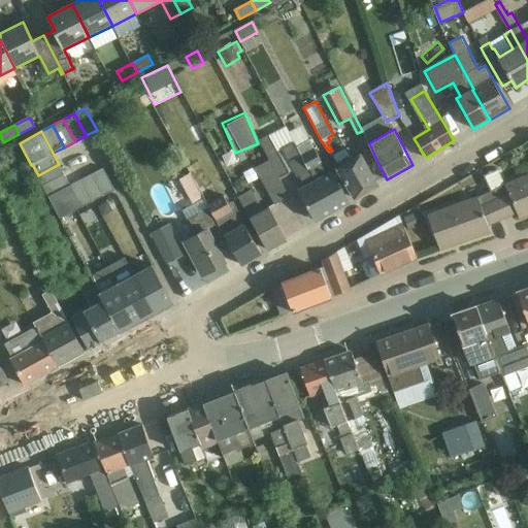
[(279,178),(290,173),(275,146),(269,134),(259,139),(265,152),(279,178)]
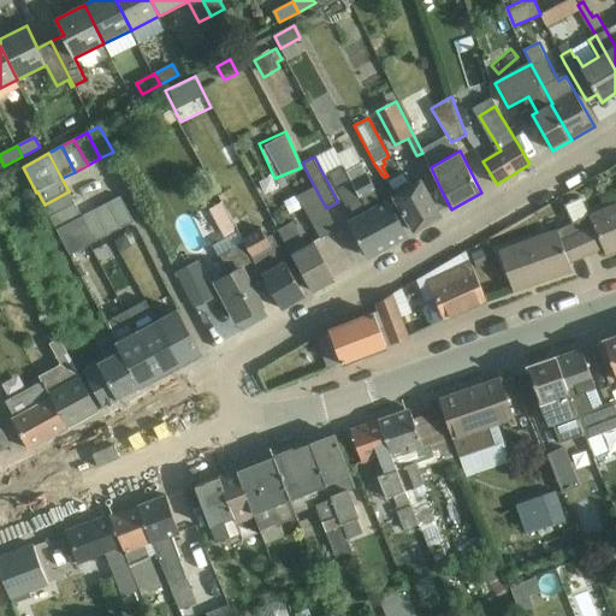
[(389,246),(348,172),(344,165),(330,173),(348,206),(351,205),(359,217),(348,223),(367,258),(389,246)]
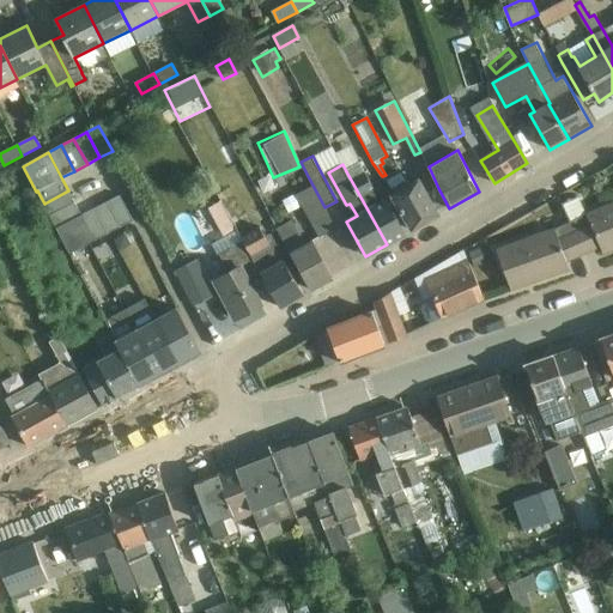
[(381,204),(374,190),(359,164),(346,171),(387,244),(406,234),(387,200),(381,204)]
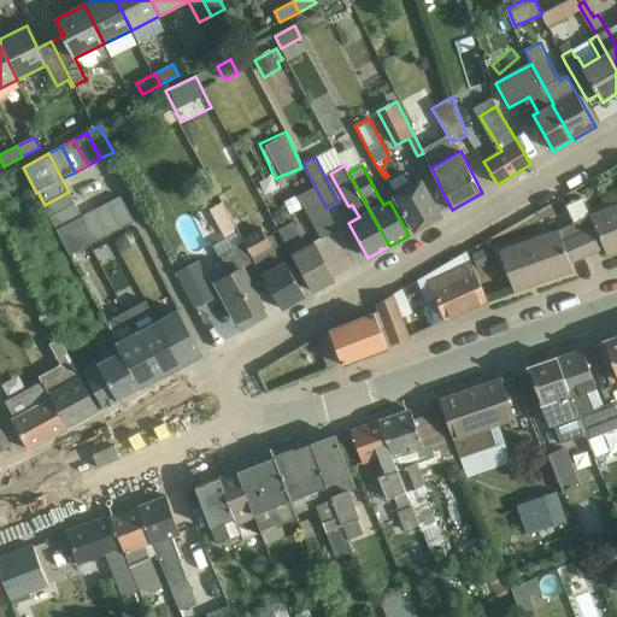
[(422,181),(411,187),(404,174),(391,181),(398,195),(394,197),(415,233),(442,216),(422,181)]
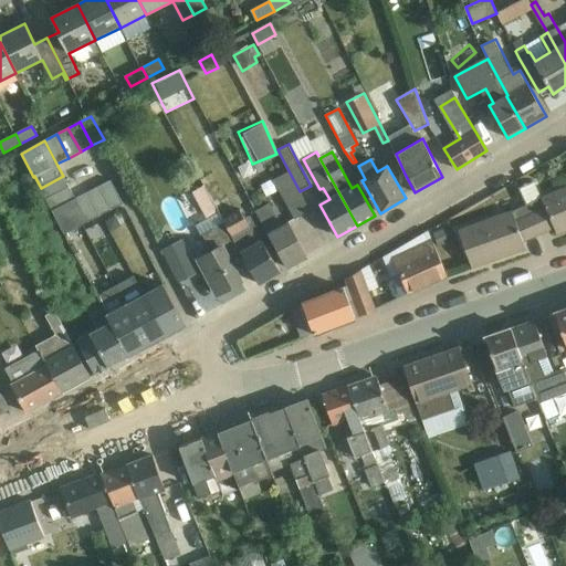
[(310,211),(300,191),(284,163),(270,170),(275,179),(273,180),(295,219),(310,211)]
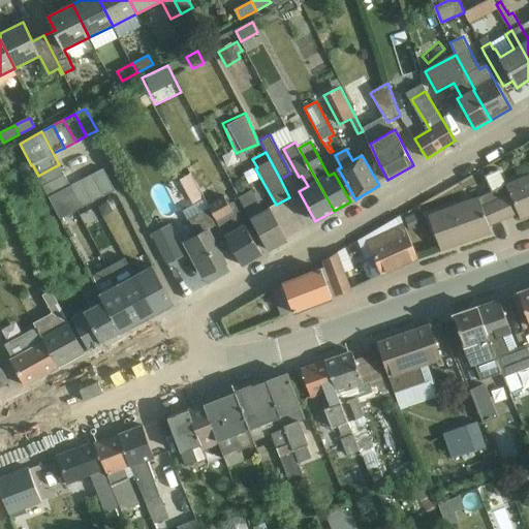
[(38,176),(43,186),(65,175),(59,164),(38,176)]
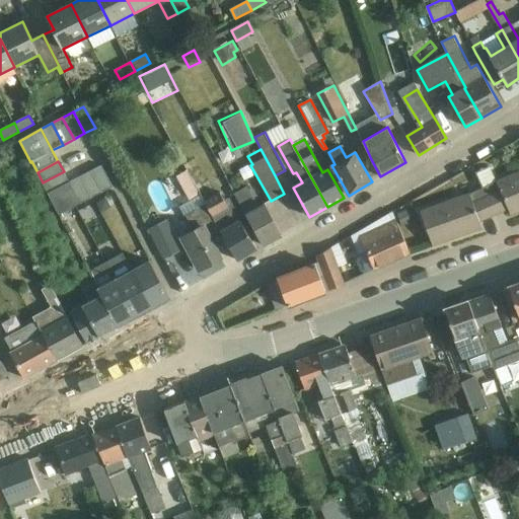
[(101,165),(91,171),(102,193),(114,187),(101,165)]
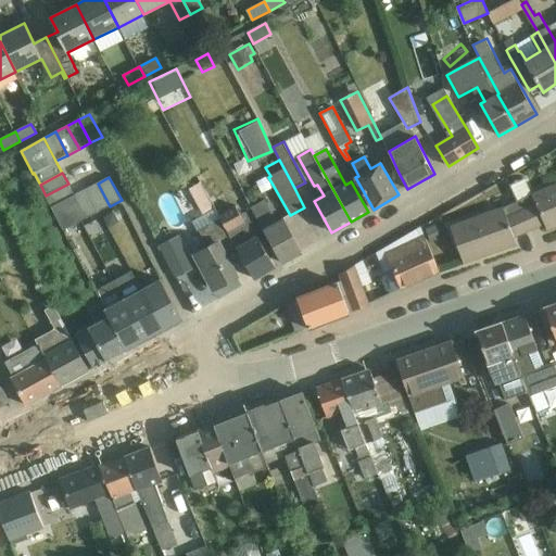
[(64,230),(86,218),(74,196),(68,184),(46,196),(52,207),(64,230)]
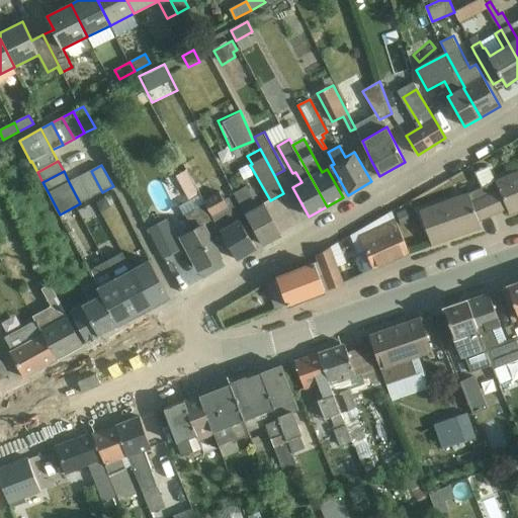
[(91,198),(102,192),(91,171),(80,176),(91,198)]
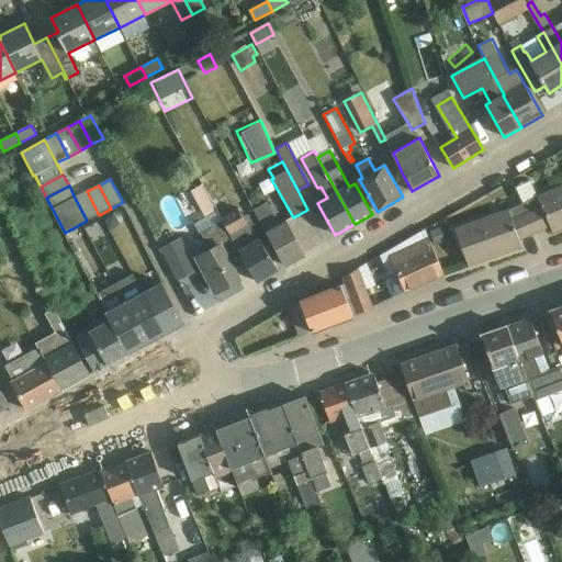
[(551,229),(561,224),(561,186),(536,198),(551,229)]
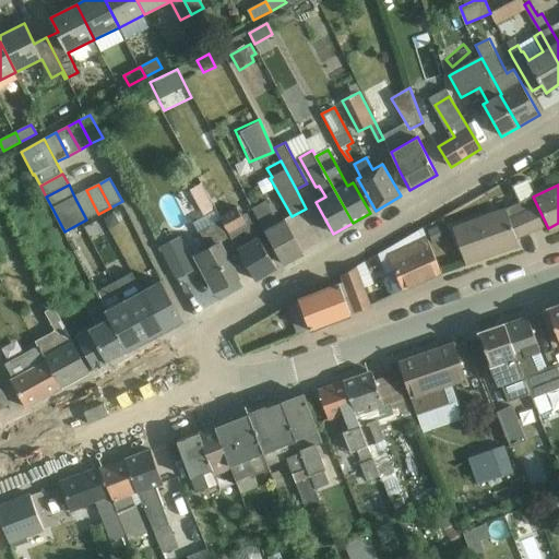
[(74,197),(86,219),(98,214),(86,190),(74,197)]
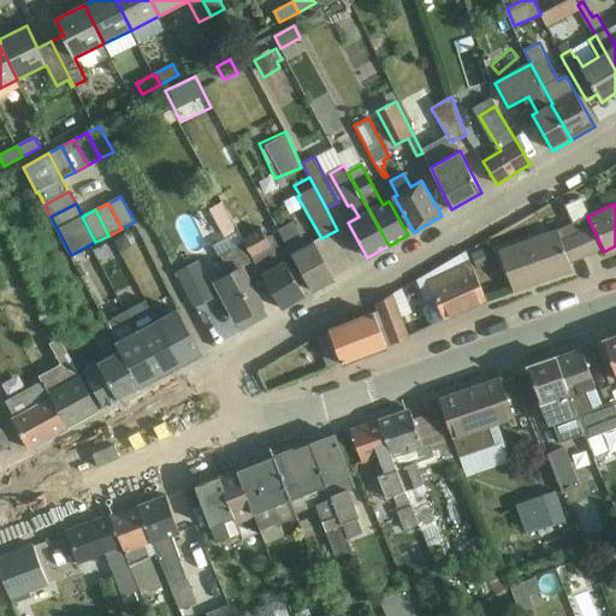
[(229,217),(219,221),(226,235),(236,230),(229,217)]
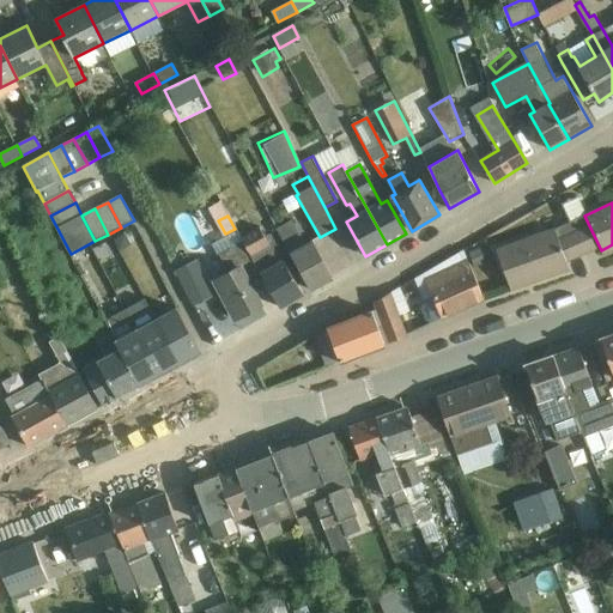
[(235,229),(242,242),(260,273),(281,308),(304,295),(284,260),(283,261),(256,217),(235,229)]
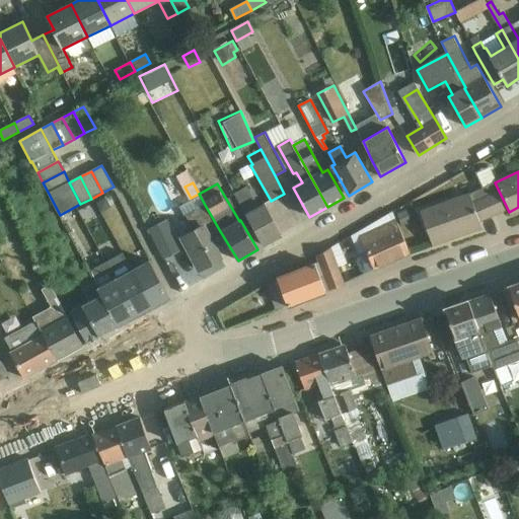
[(235,193),(234,194),(253,228),(263,245),(282,234),(273,217),(265,204),(258,207),(247,187),(235,193)]
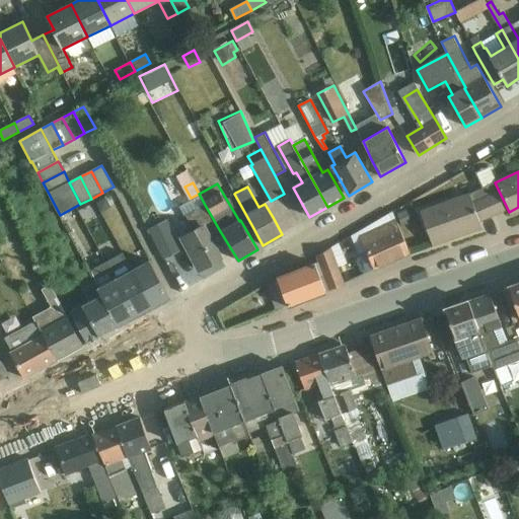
[(431,242),(477,226),(464,189),(419,205),(431,242)]
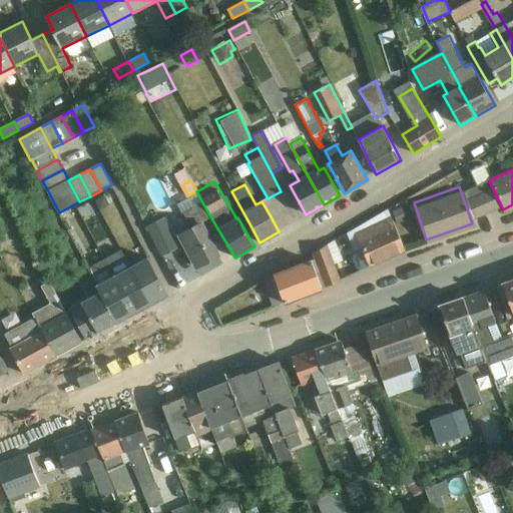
[(104,194),(95,199),(100,208),(105,205),(107,200),(104,194)]
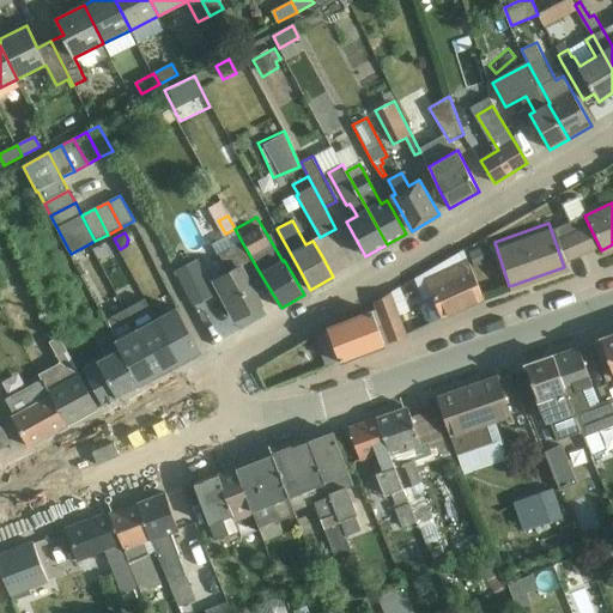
[(248,279),(260,273),(242,242),(220,254),(230,273),(216,281),(235,319),(261,304),(248,279)]
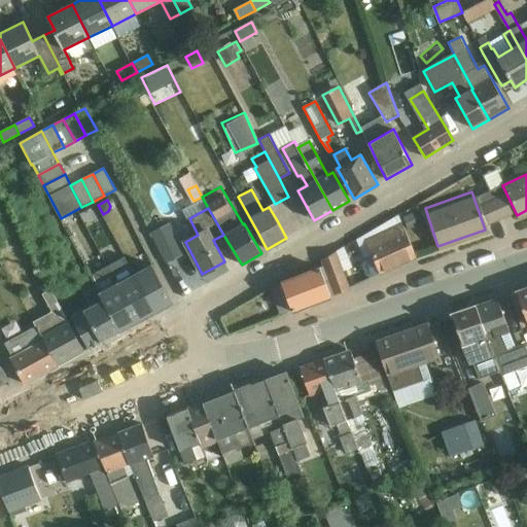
[(377,271),(415,255),(398,215),(357,239),(377,271)]
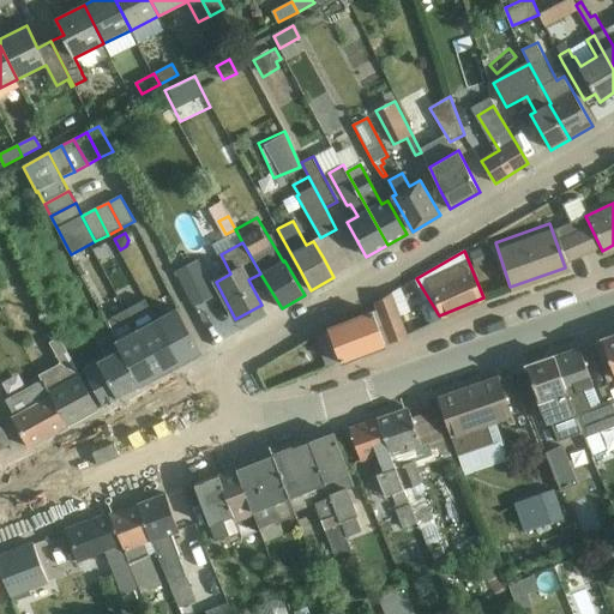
[(209,290),(194,264),(176,274),(191,300),(209,290)]
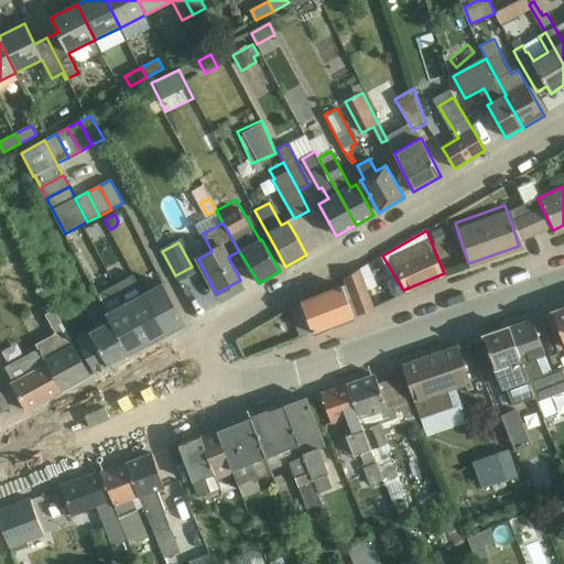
[(133,274),(115,285),(116,286),(125,304),(148,345),(165,335),(143,294),(133,274)]
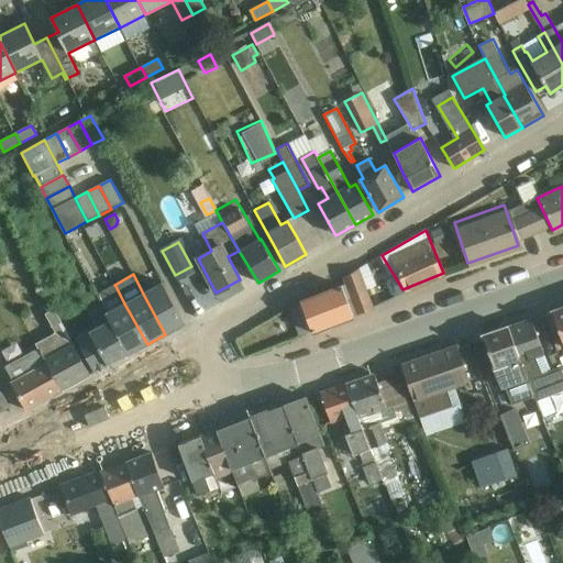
[(162,284),(143,294),(165,334),(185,323),(162,284)]
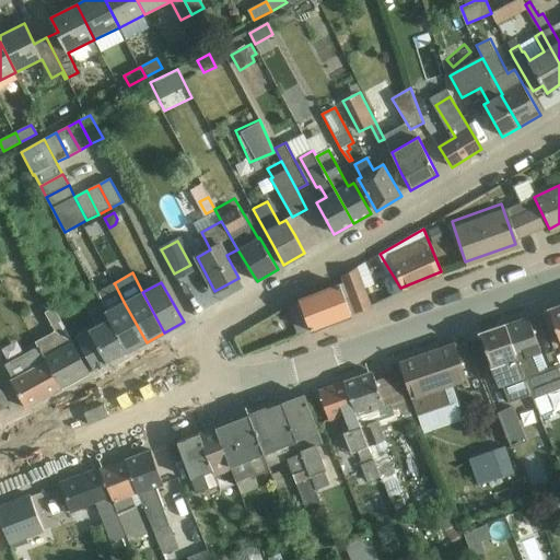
[(115,284),(97,294),(107,312),(129,352),(147,342),(124,302),(115,284)]
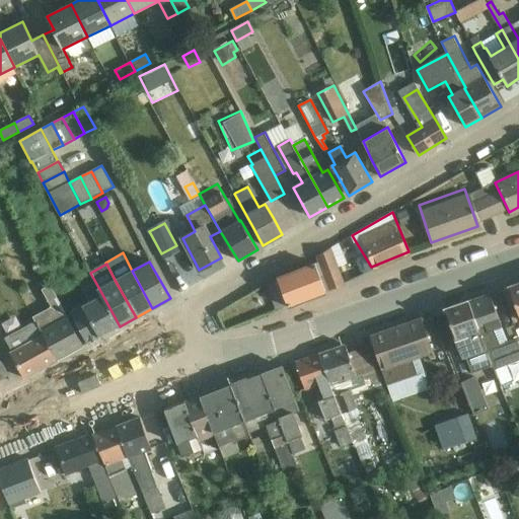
[(276,310),(325,292),(314,264),(277,278),(267,284),(276,310)]
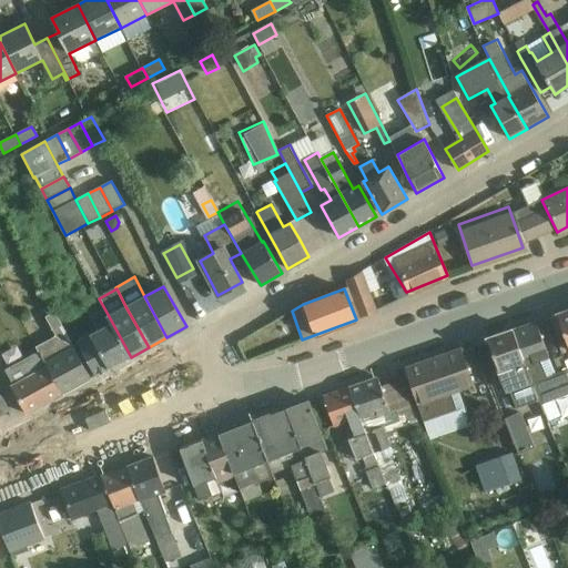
[(82,338),(77,342),(85,357),(95,376),(131,357),(109,316),(99,298),(95,293),(81,301),(91,316),(98,330),(82,338)]
